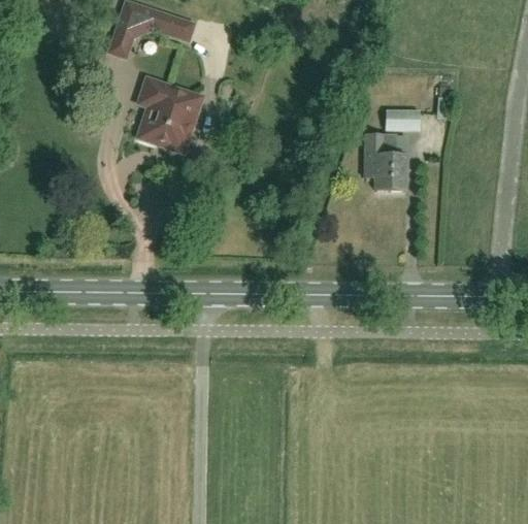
[(126,1),(116,32),(132,37),(155,29),(170,34),(176,18),(126,1)]
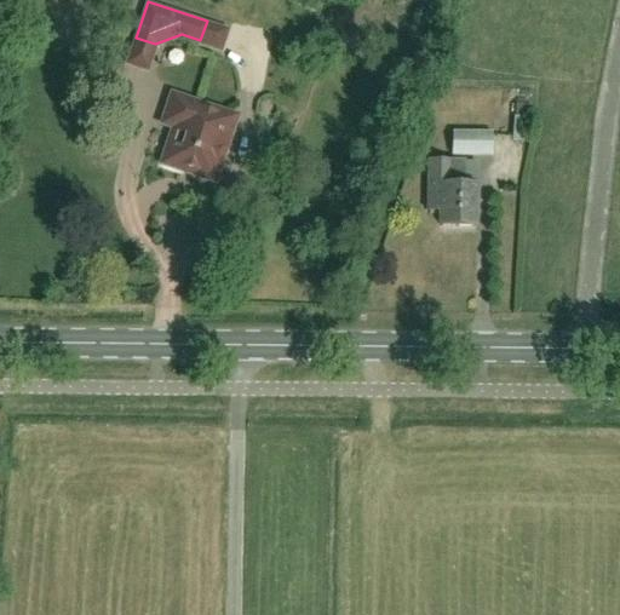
[(189,124),(197,101),(172,92),(165,113),(170,122),(173,124),(165,153),(168,162),(195,172),(202,150),(200,149),(205,136),(200,133),(201,128),(189,124)]
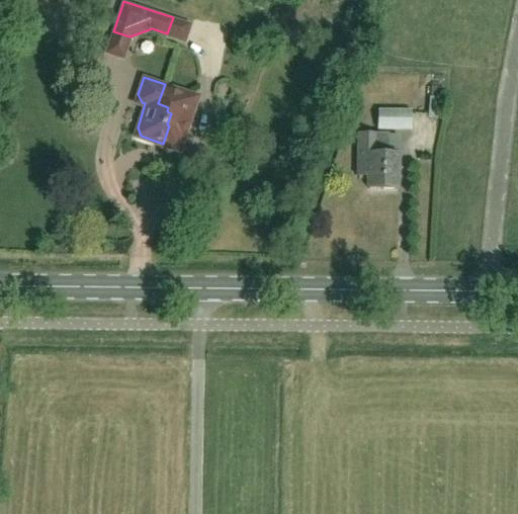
[(197,95),(165,84),(158,103),(168,107),(167,111),(171,113),(167,124),(169,125),(163,144),(173,147),(181,143),(197,95)]
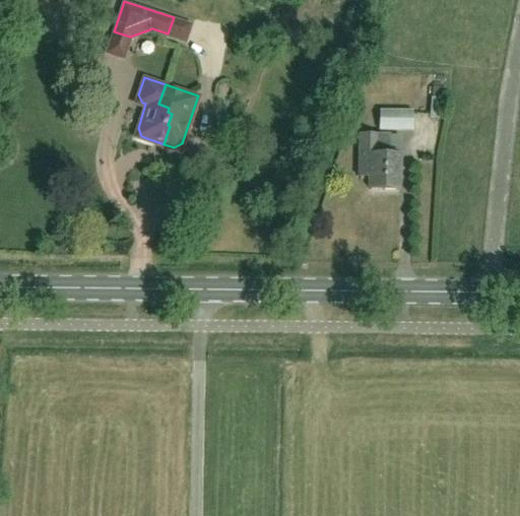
[(412,128),(412,109),(380,108),(379,128),(412,128)]
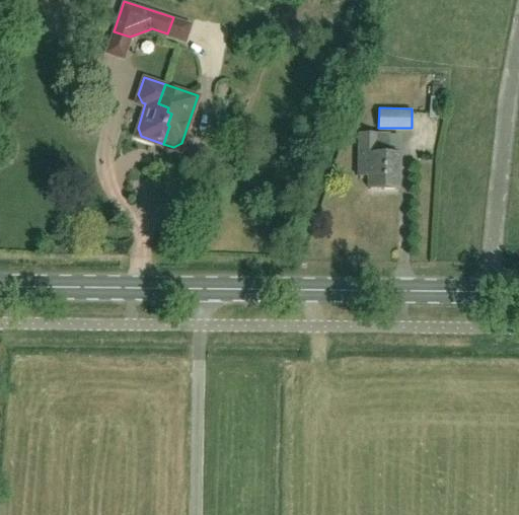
[(397,187),(398,153),(388,153),(388,133),(359,133),(359,173),(368,173),(368,187),(397,187)]
